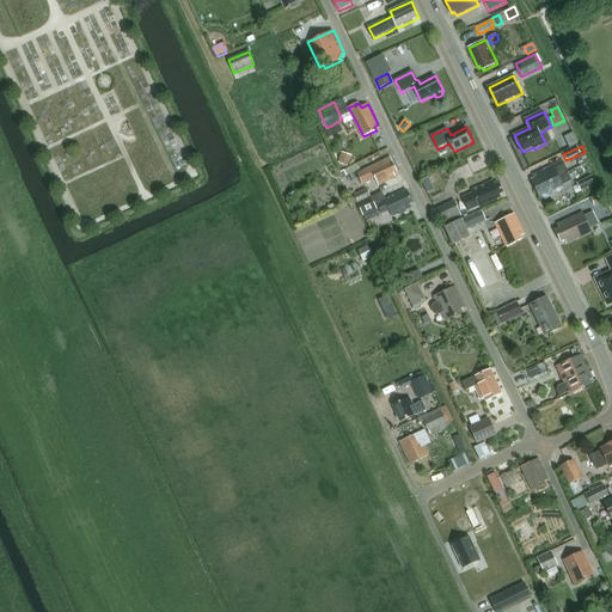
[(341,154),(337,163),(348,167),(352,159),(341,154)]
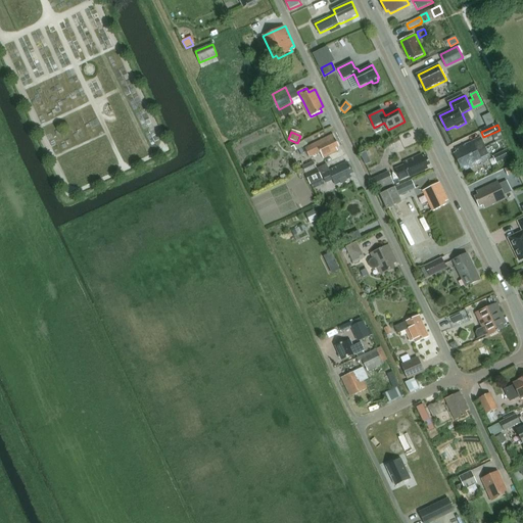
[(338,151),(337,148),(340,146),(334,135),(305,148),(311,157),(321,152),(324,158),(338,151)]
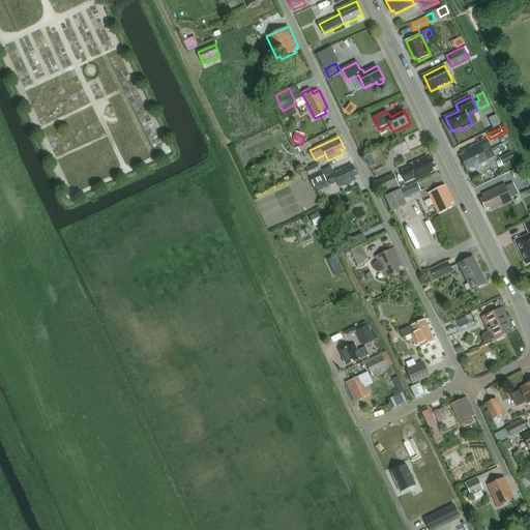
[(465,163),(493,150),(488,140),(463,151),(464,154),(462,155),(465,163)]
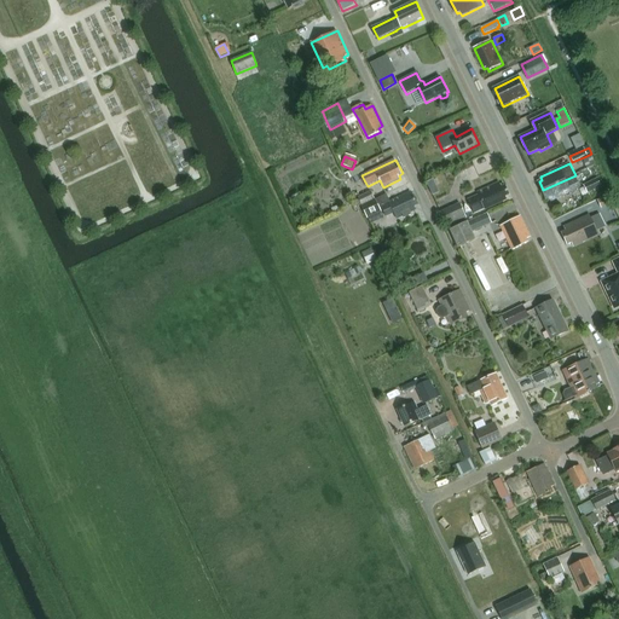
[(576,175),(543,190),(548,200),(550,198),(551,201),(582,187),(576,175)]
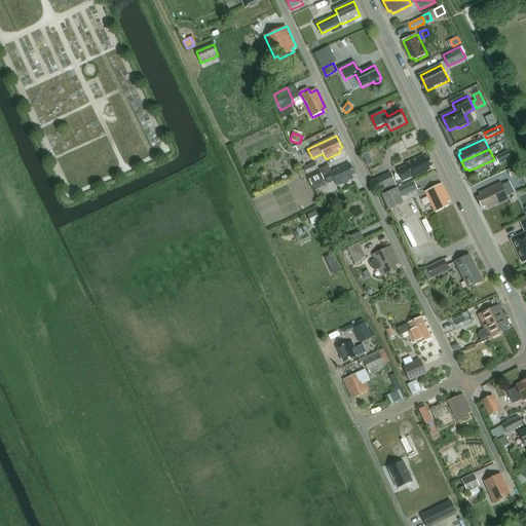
[(508,152),(495,157),(499,164),(501,163),(506,161),(511,159),(508,152)]
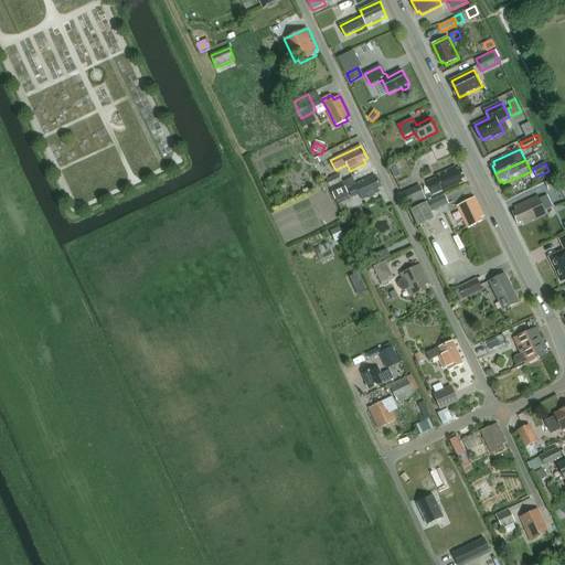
[(458,171),(457,168),(456,167),(436,177),(437,179),(427,183),(434,196),(464,182),(462,179),(466,178),(461,169),(458,171)]
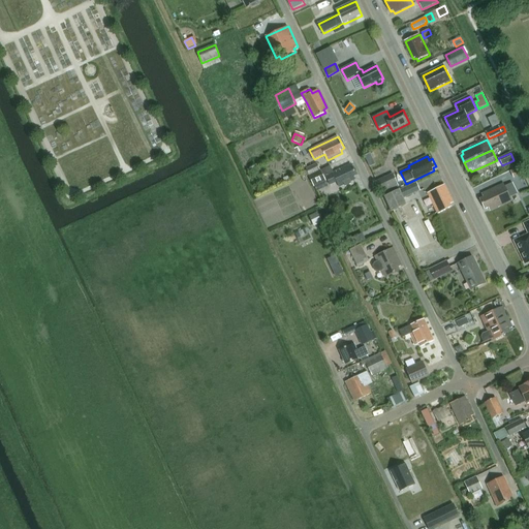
[(317,164),(306,169),(307,170),(309,175),(309,176),(320,170),(317,164)]
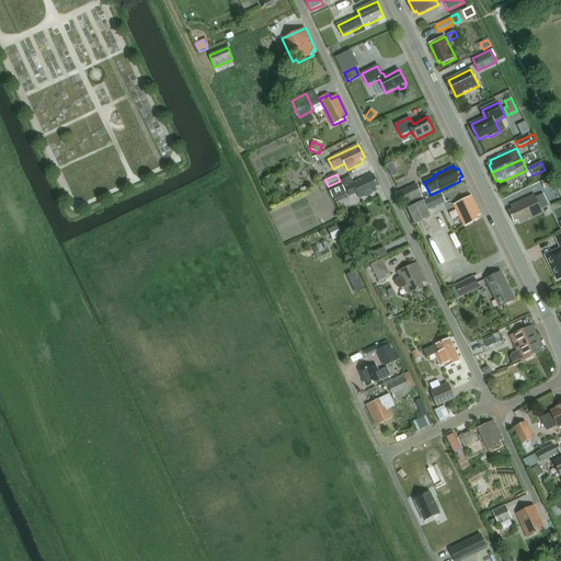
[(373,174),(346,187),(351,196),(358,193),(362,198),(365,196),(371,193),(377,191),(376,187),(378,185),(373,174)]
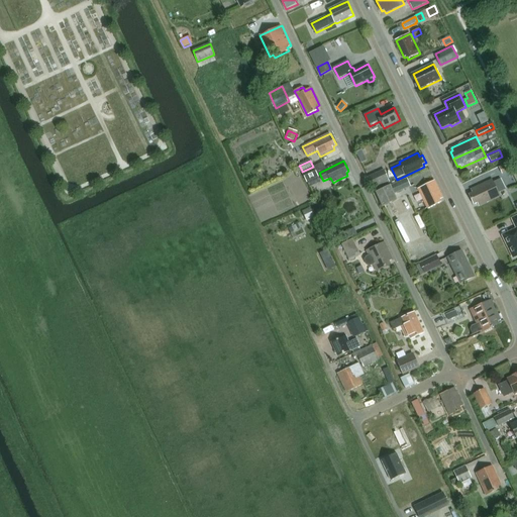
[(503,166),(499,168),(502,175),(512,170),(509,163),(503,166)]
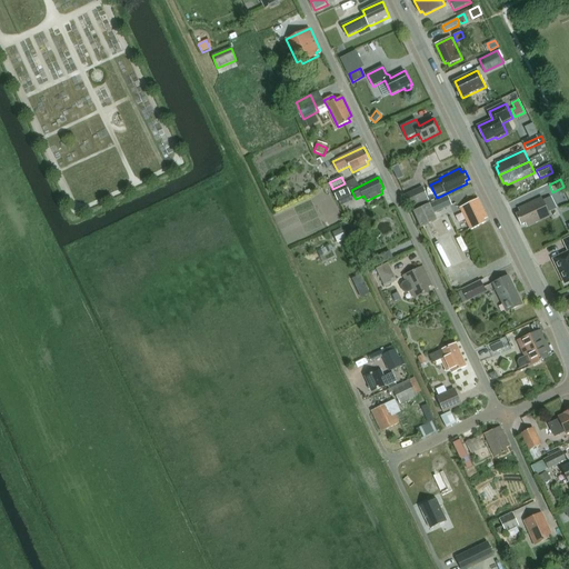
[(332,189),(338,201),(348,197),(350,196),(351,195),(349,191),(346,183),(345,183),(332,189)]
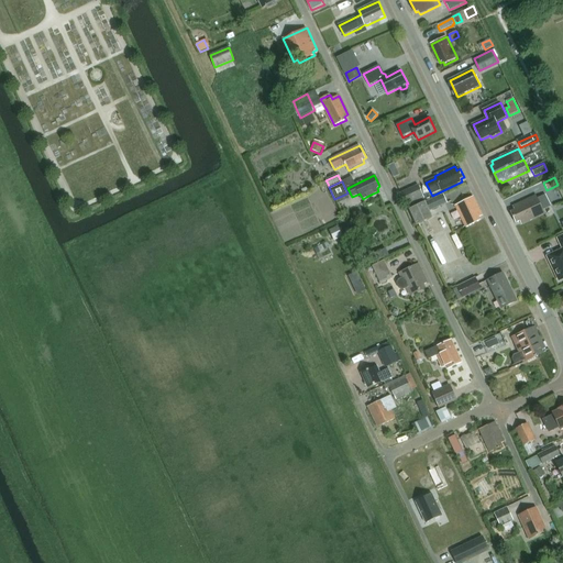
[(408,206),(424,198),(419,186),(401,192),(408,206)]
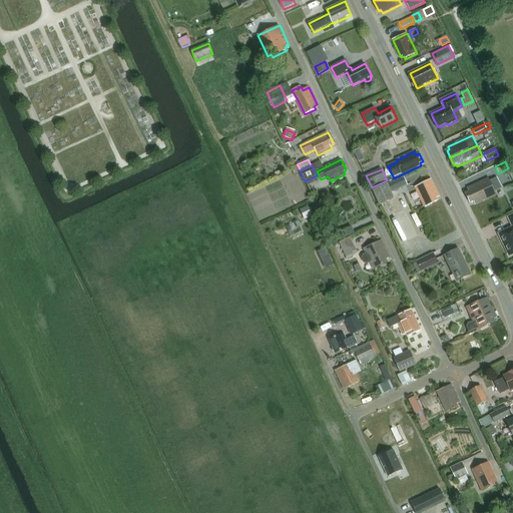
[(409,184),(405,176),(388,184),(374,190),(380,205),(395,198),(392,192),(409,184)]
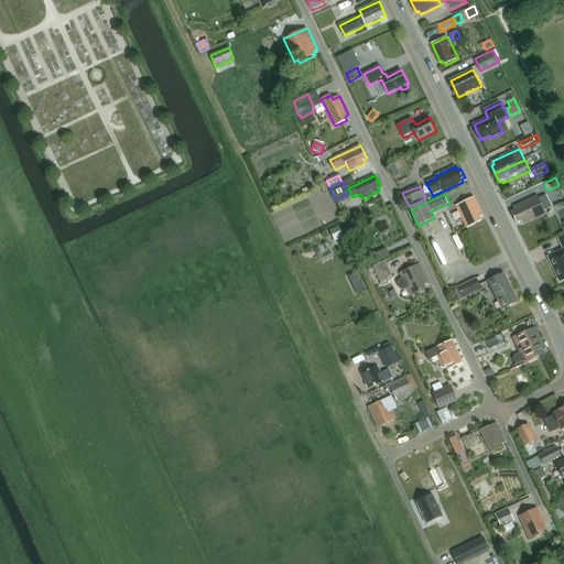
[(517,210),(512,213),(518,224),(522,221),(523,225),(546,214),(544,210),(552,207),(546,195),(540,198),(538,195),(514,207),(517,210)]
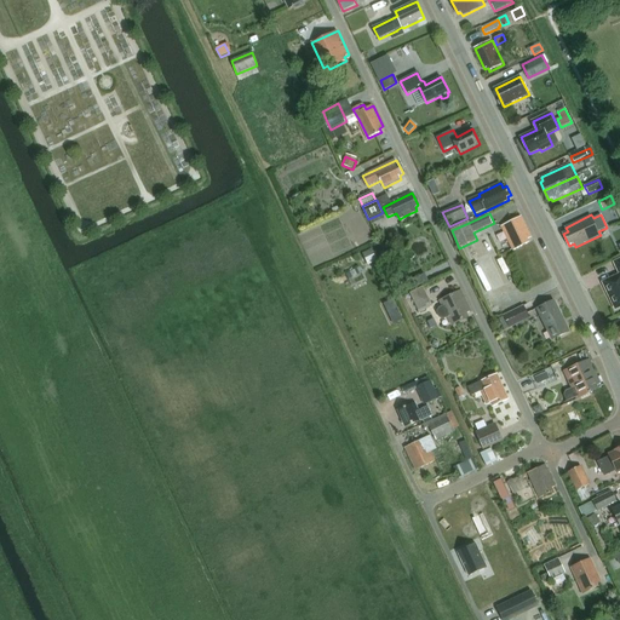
[(533,237),(522,217),(503,227),(514,251),(530,242),(528,240),(533,237)]
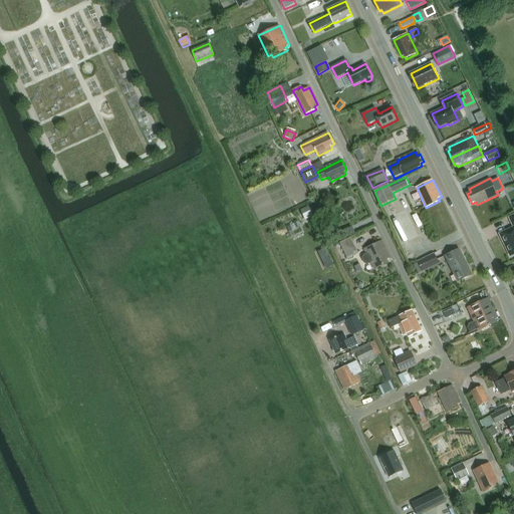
[(307,208),(300,211),(305,220),(313,216),(308,207),(307,208)]
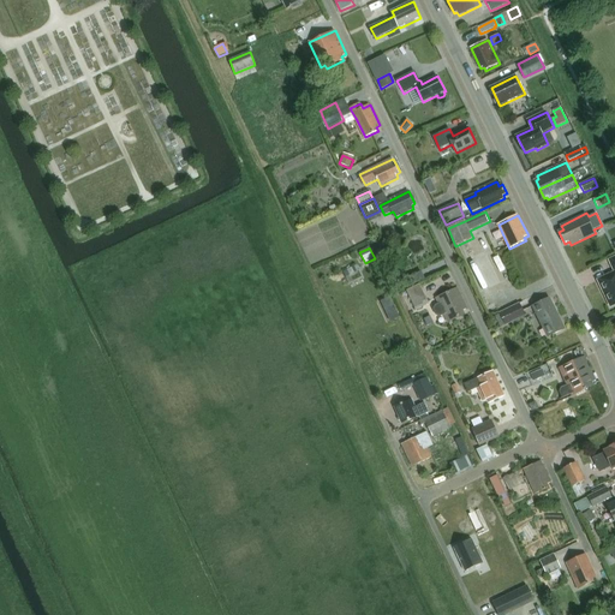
[(350,282),(363,276),(358,264),(344,272),(350,282)]
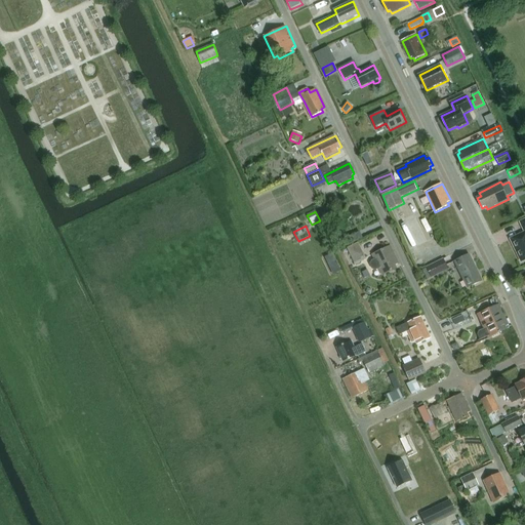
[(524,232),(512,239),(522,261),(524,259),(524,232)]
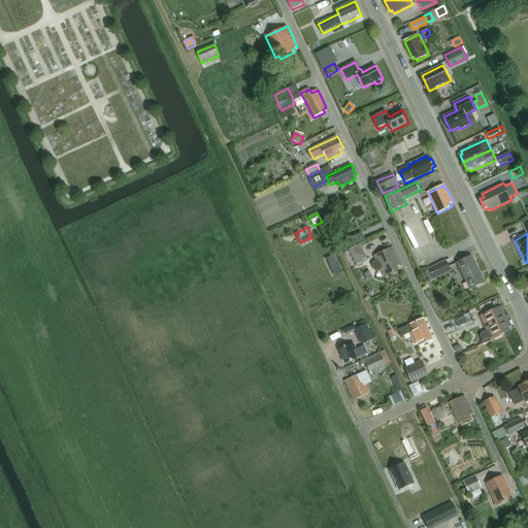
[(361,244),(350,250),(358,267),(368,261),(361,244)]
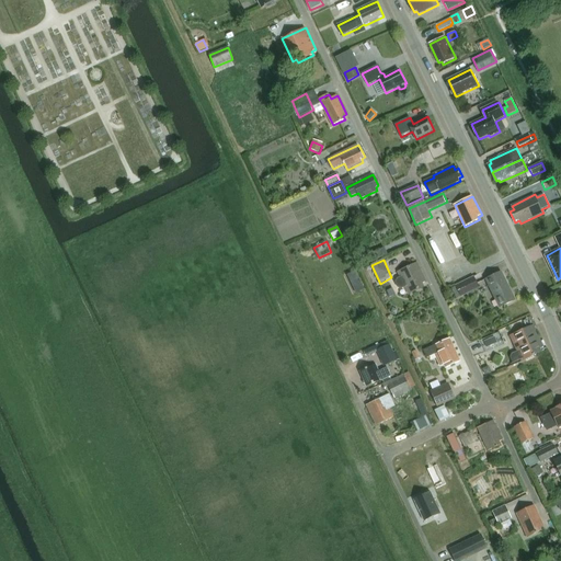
[(426,281),(419,263),(399,273),(401,276),(397,278),(395,282),(398,287),(402,288),(405,286),(410,294),(424,286),(423,283),(426,281)]
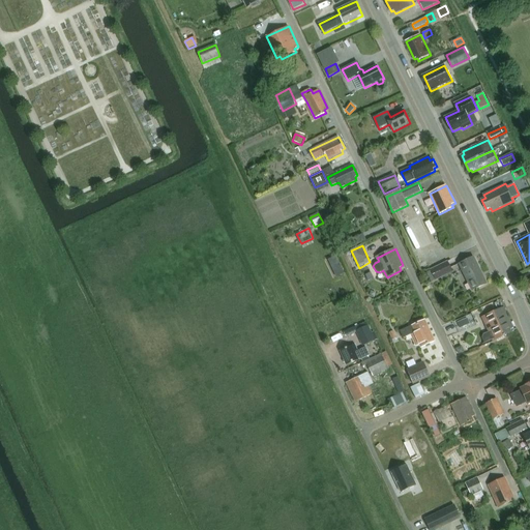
[(473,291),(488,284),(474,257),(460,264),(473,291)]
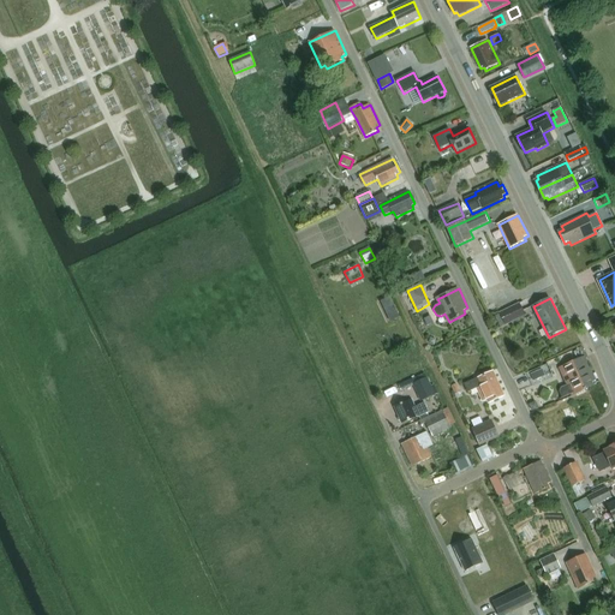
[(519,303),(499,312),(500,314),(495,316),(501,327),(505,324),(506,326),(525,316),(519,303)]
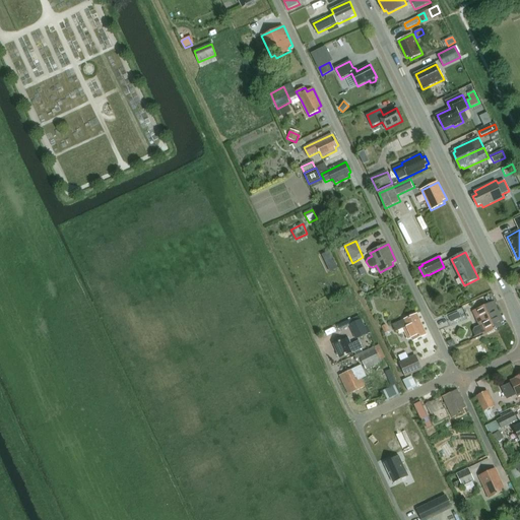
[(489,304),(483,307),(495,330),(496,329),(503,326),(502,323),(505,322),(504,321),(502,316),(495,301),(489,304)]
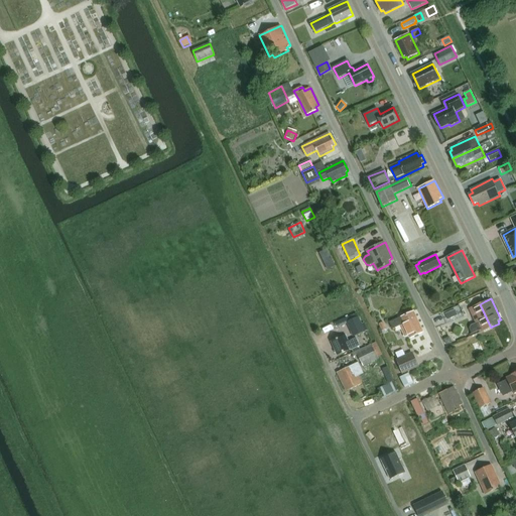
[(471,326),(470,329),(472,335),(483,330),(484,331),(491,328),(480,304),(470,308),(477,324),(471,326)]
